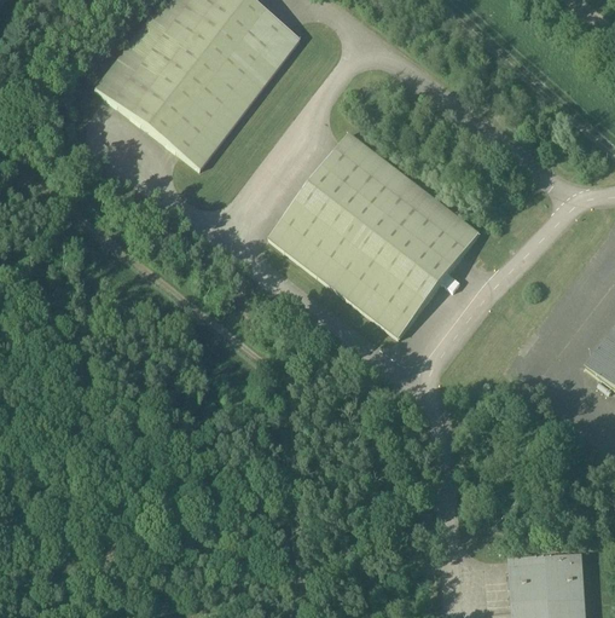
[(157,0),(90,90),(198,172),(300,39),(248,0),(157,0)]
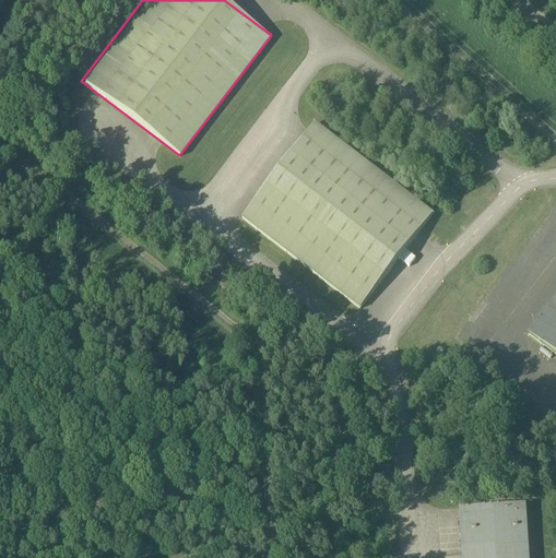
[(240,216),(359,307),(397,258),(407,266),(415,257),(403,248),(433,210),(315,120),(240,216)]
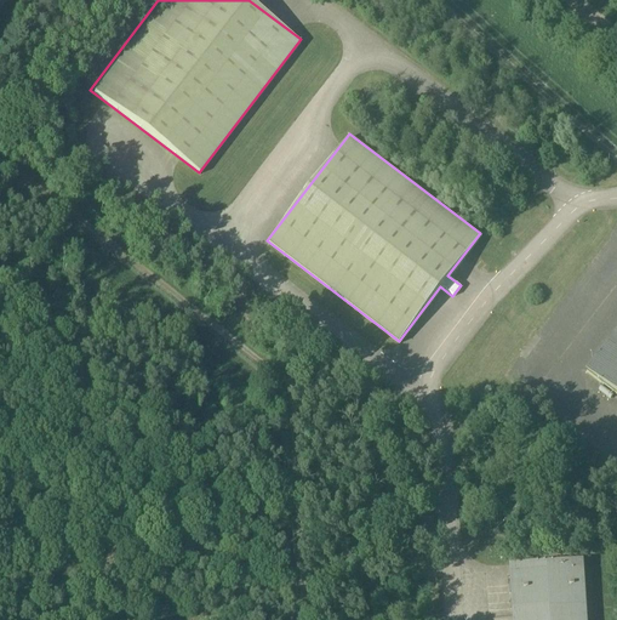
[(588,285),(599,274),(589,265),(578,276),(588,285)]
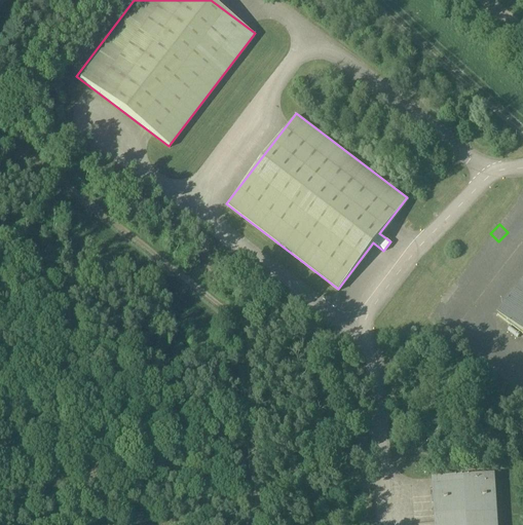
[(495,524),(492,471),(430,475),(433,524),(495,524)]
